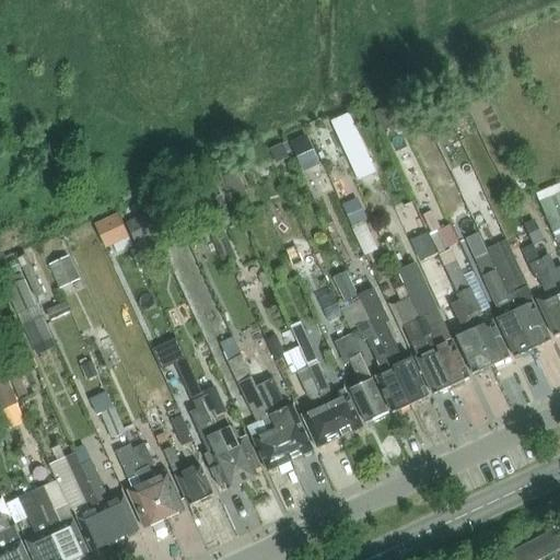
[(463,102),(445,109),(453,125),(469,117),(463,102)]
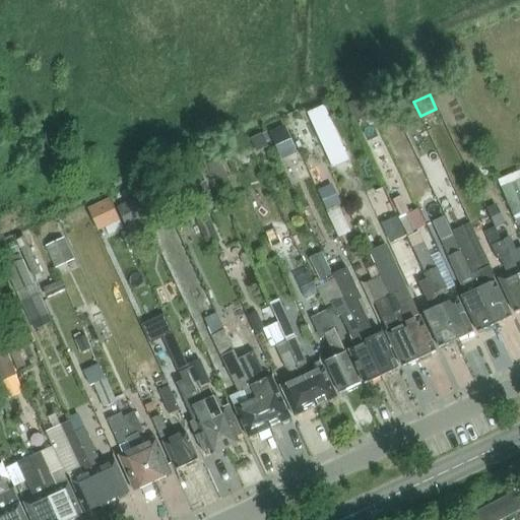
[(363,98),(348,105),(355,121),(370,114),(363,98)]
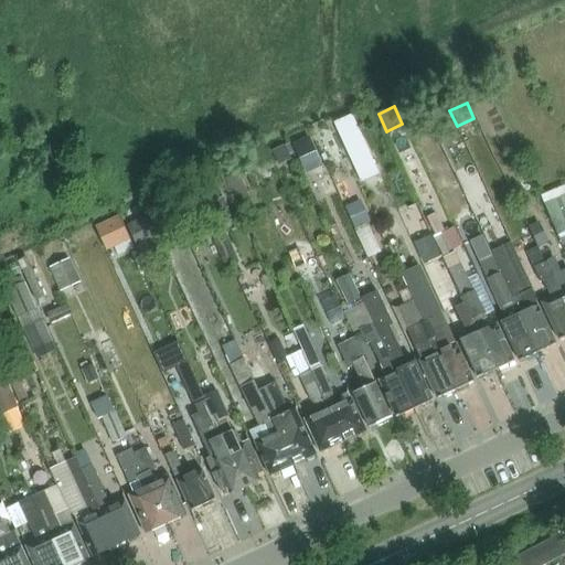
[(379,176),(356,125),(338,132),(361,183),(379,176)]
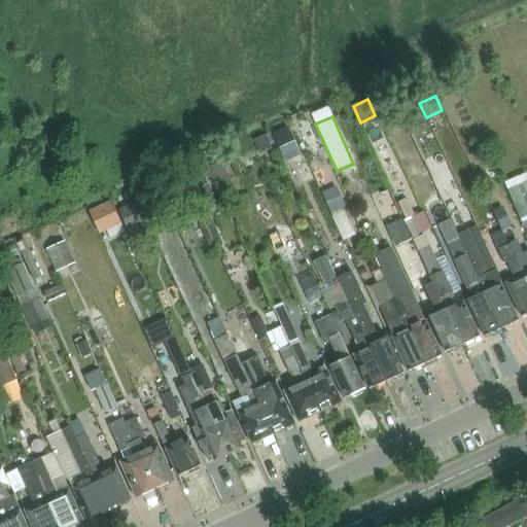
[(288,128),(273,135),(282,153),(296,147),(288,128)]
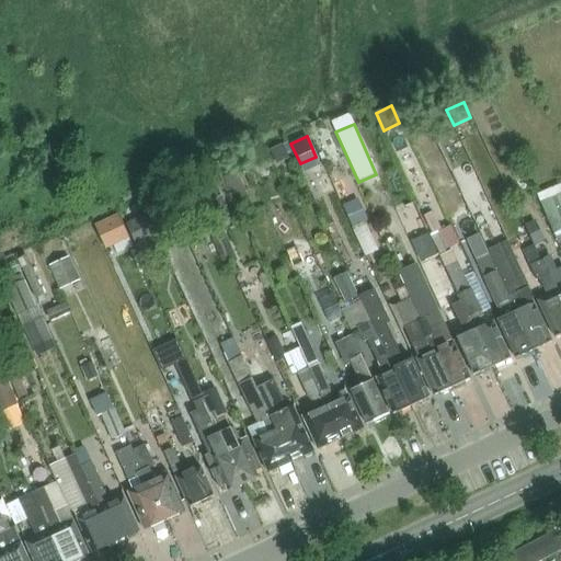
[(282,145),(270,150),(275,162),(287,157),(282,145)]
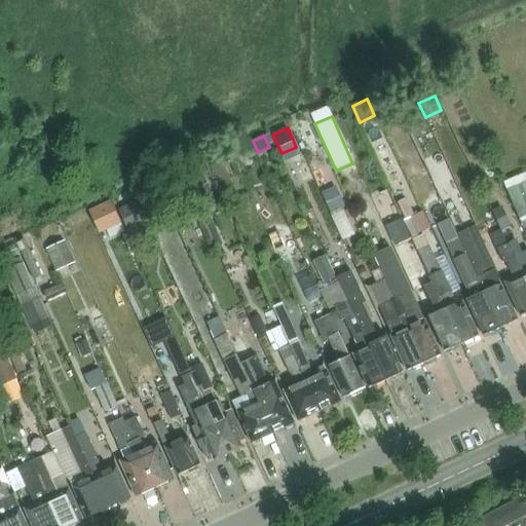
[(223,160),(210,166),(217,181),(229,176),(223,160)]
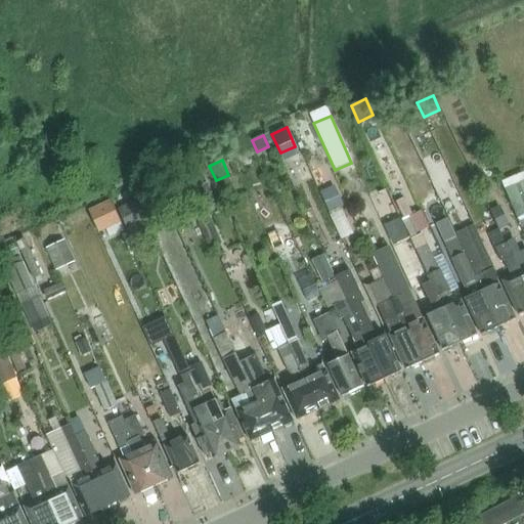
[(519,221),(523,218),(523,172),(504,180),(519,221)]
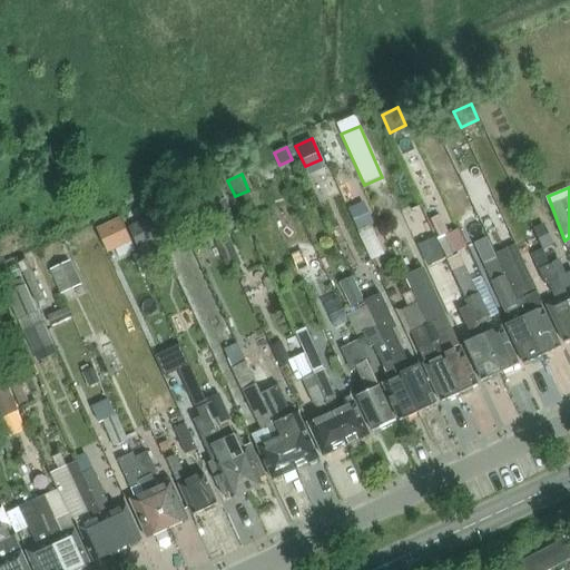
[(241,228),(227,196),(189,212),(203,245),(241,228)]
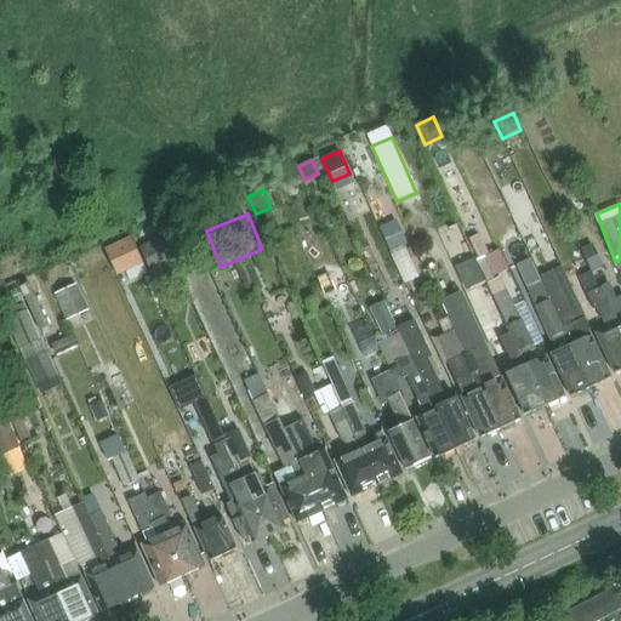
[(394,222),(380,229),(389,251),(405,244),(394,222)]
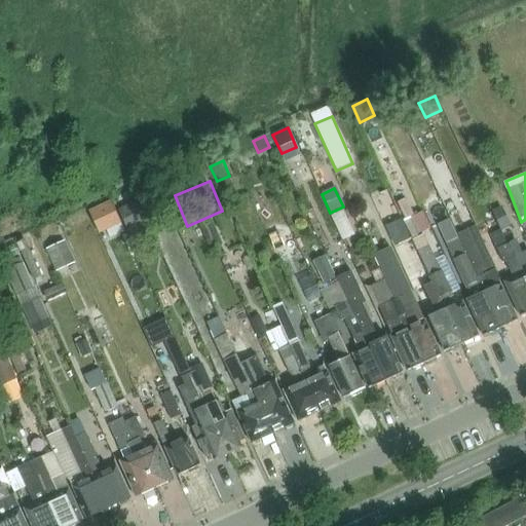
[(110,200),(88,211),(100,234),(106,231),(109,238),(124,231),(110,200)]
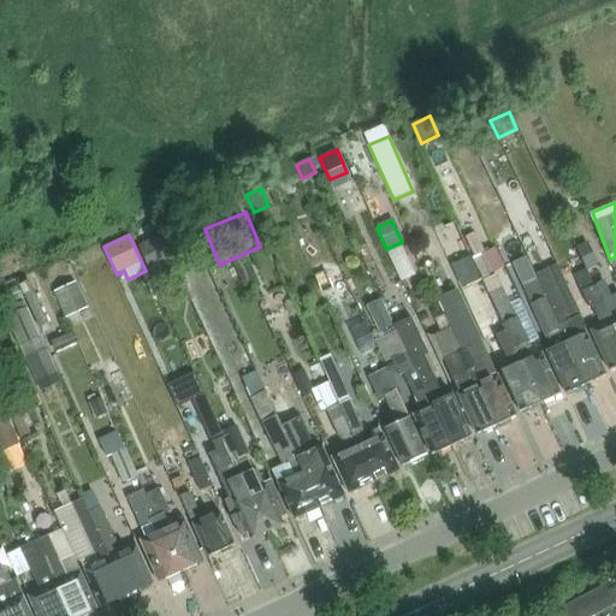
[(157,283),(179,273),(165,236),(141,246),(157,283)]
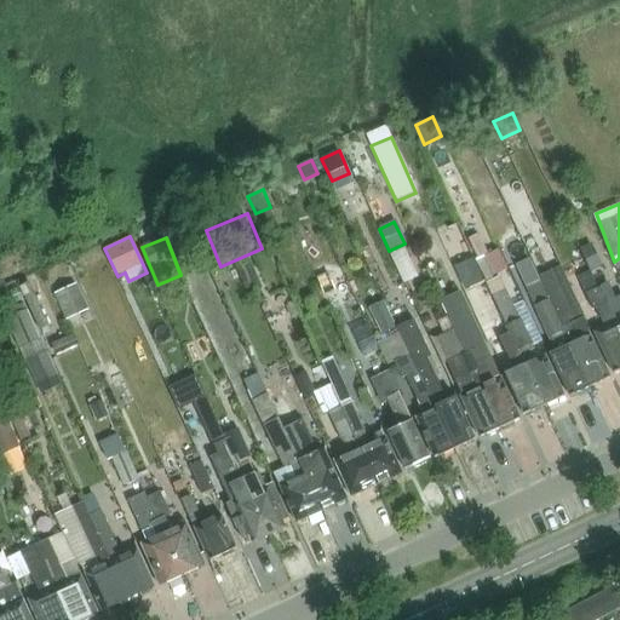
[(591,245),(580,251),(590,271),(590,273),(602,268),(591,245)]
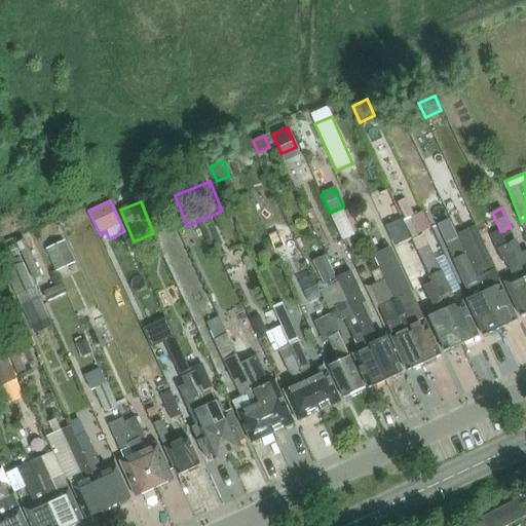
[(345,215),(333,220),(343,240),(354,235),(345,215)]
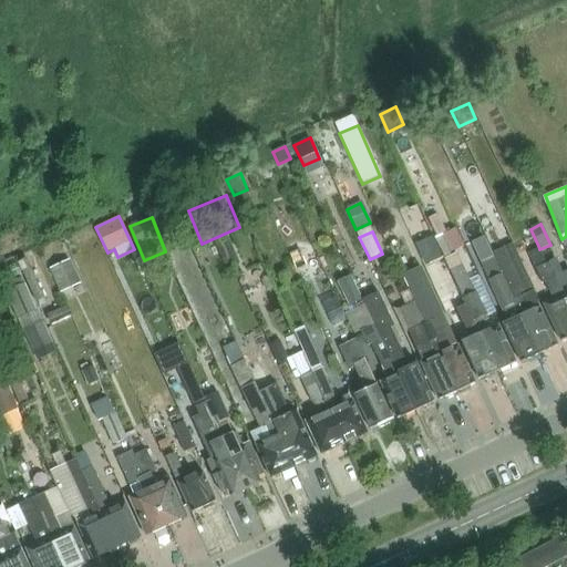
[(443,235),(435,238),(444,257),(452,253),(445,238),(443,235)]
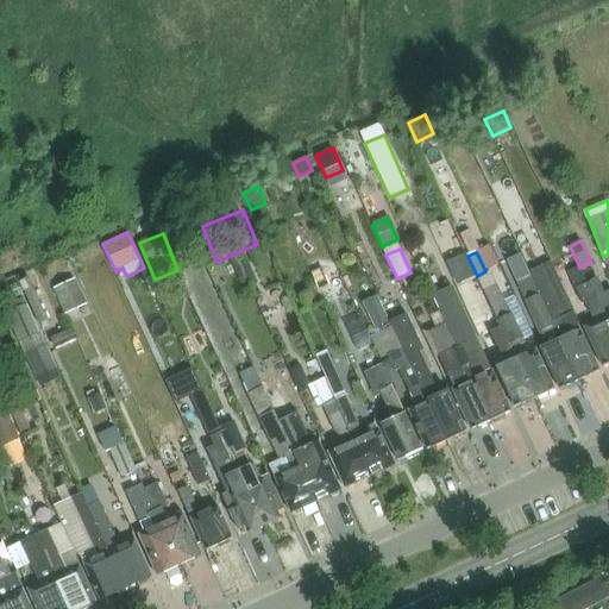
[(465,255),(446,263),(456,286),(475,277),(465,255)]
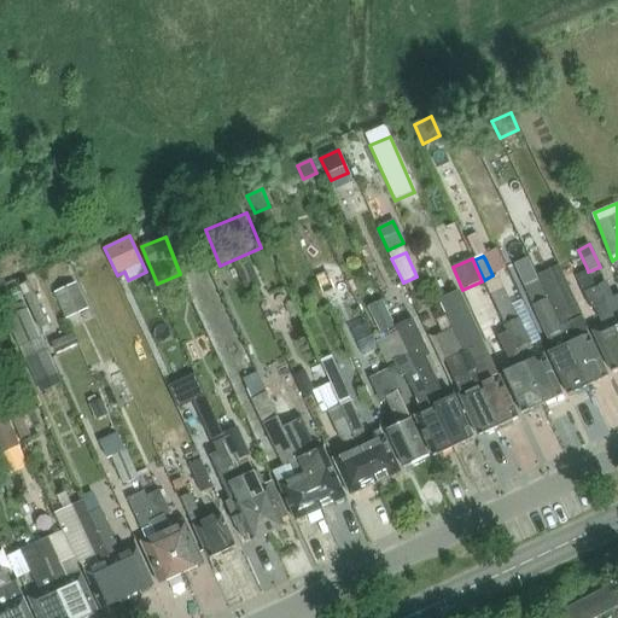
[(560,266),(540,275),(541,279),(544,286),(543,287),(589,385),(607,375),(588,334),(578,338),(571,324),(586,316),(560,266)]
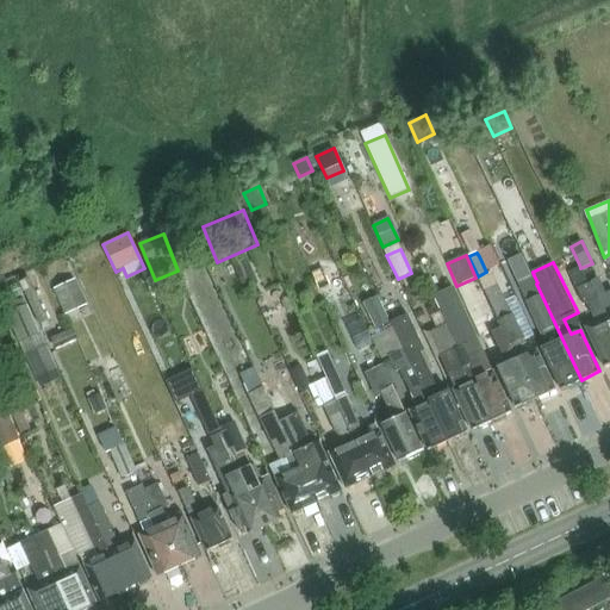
[(580,267),(568,273),(584,305),(586,303),(595,322),(584,327),(603,367),(609,363),(609,330),(587,284),(580,268),(580,267)]
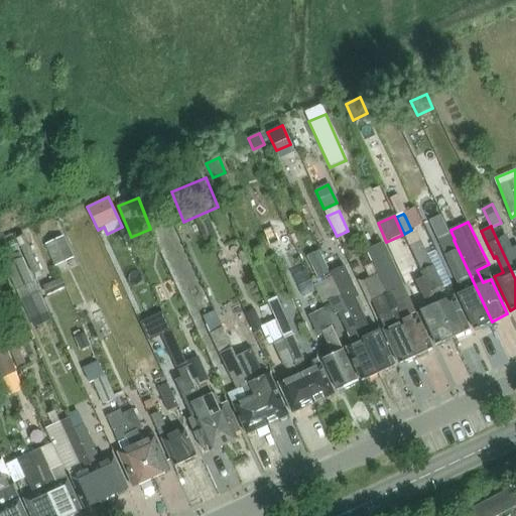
[(412,233),(405,236),(424,278),(425,278),(454,338),(470,330),(455,296),(443,301),(438,289),(443,287),(417,230),(412,233)]
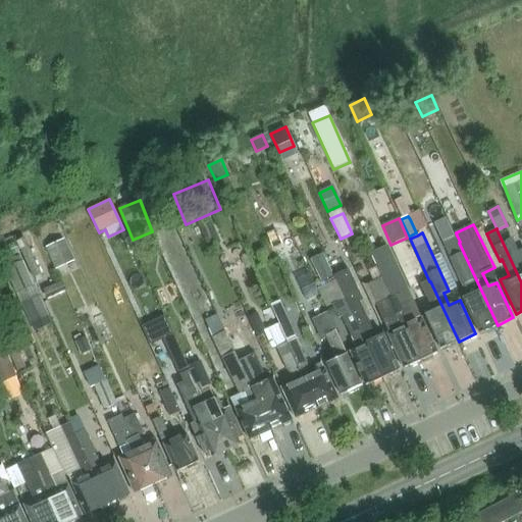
[(457,236),(439,244),(448,259),(466,297),(463,298),(479,333),(498,325),(459,243),(460,242),(457,236)]
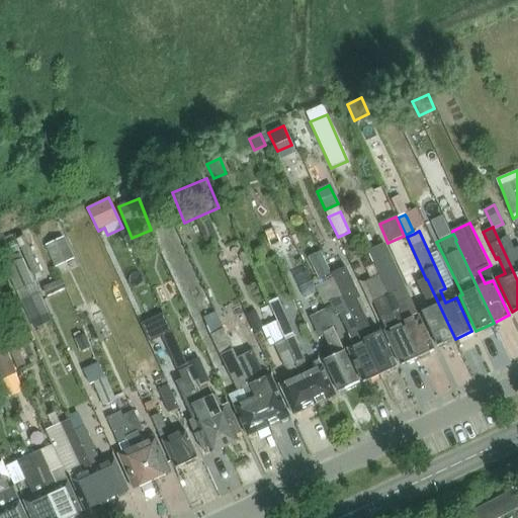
[(509,236),(499,241),(517,280),(517,247),(515,249),(509,236)]
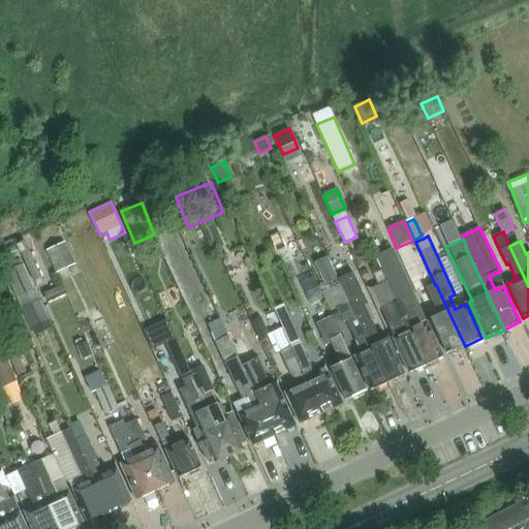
[(48,253),(58,275),(76,266),(66,244),(48,253)]
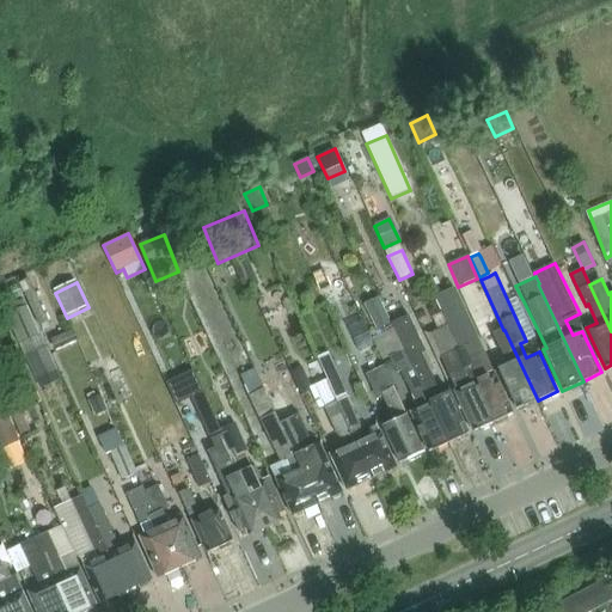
[(48,322),(34,289),(24,293),(38,325),(48,322)]
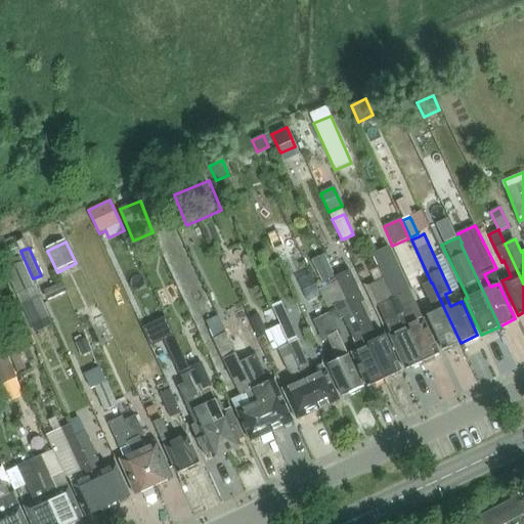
[(334,277),(324,255),(312,260),(322,282),(334,277)]
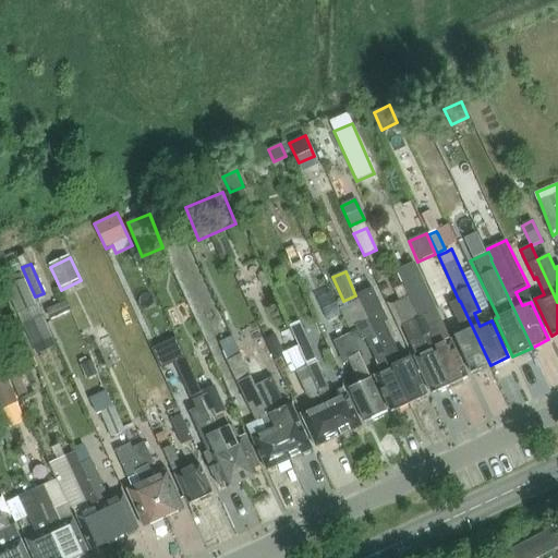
[(421,275),(402,283),(420,319),(449,386),(468,377),(421,275)]
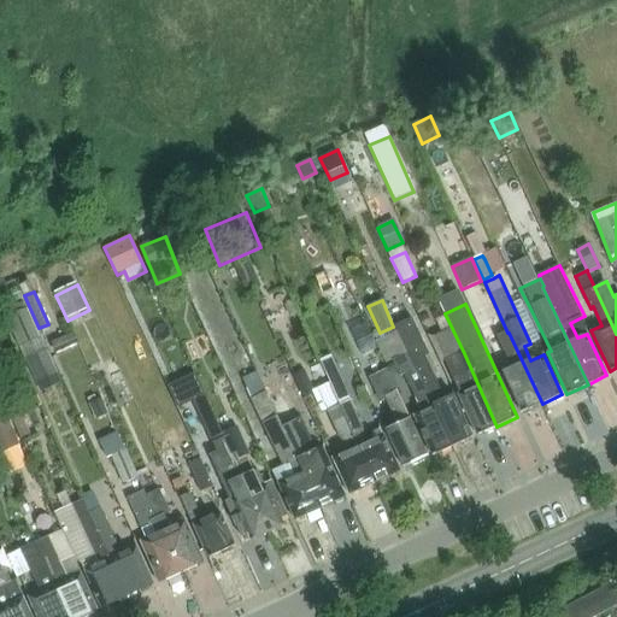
[(7,318),(22,348),(42,339),(29,309),(7,318)]
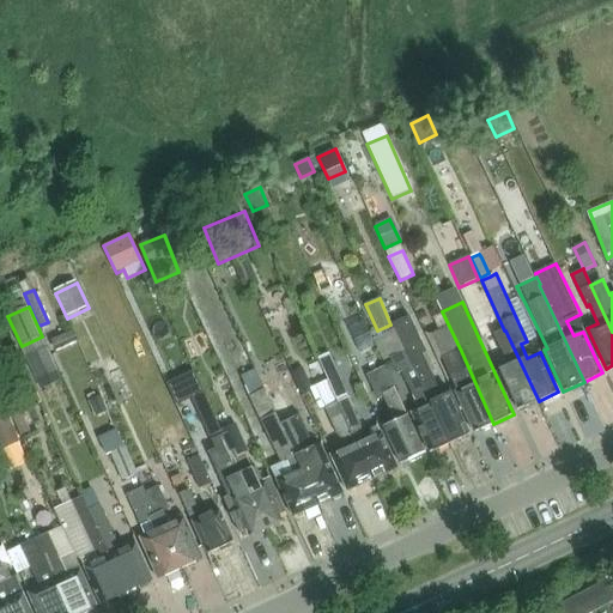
[(410,317),(394,325),(406,351),(414,366),(449,444),(469,435),(450,394),(444,398),(423,354),(428,352),(410,317)]
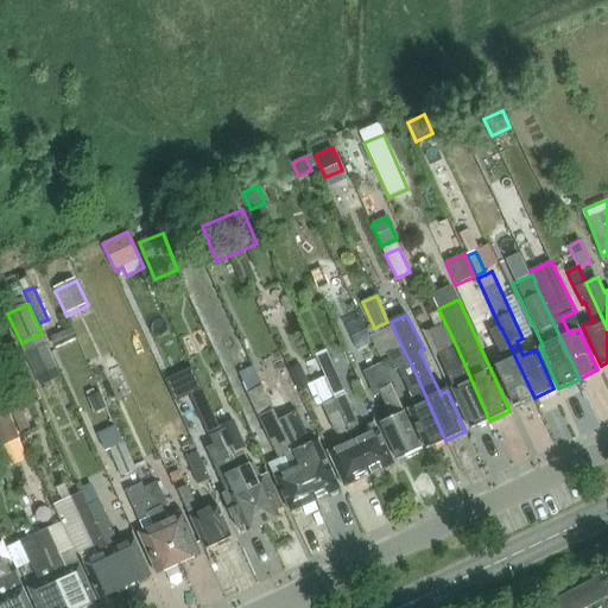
[(71,328),(50,339),(55,347),(75,337),(71,328)]
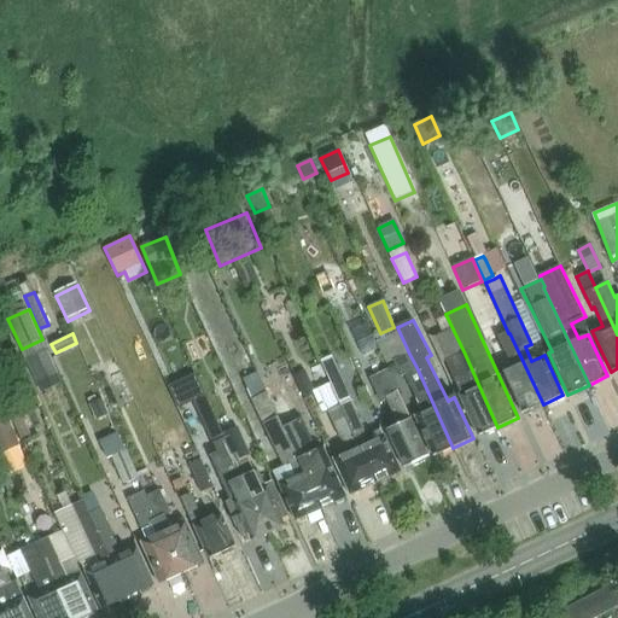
[(508,333),(497,338),(512,369),(503,373),(522,414),(543,404),(509,333),(508,333)]
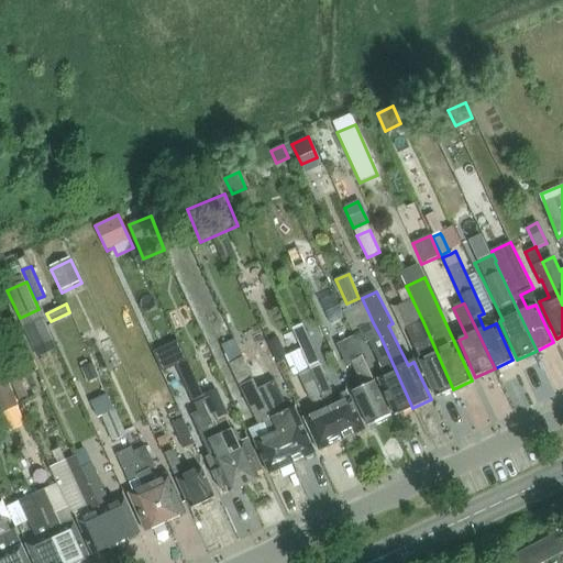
[(43,320),(24,328),(32,346),(51,338),(43,320)]
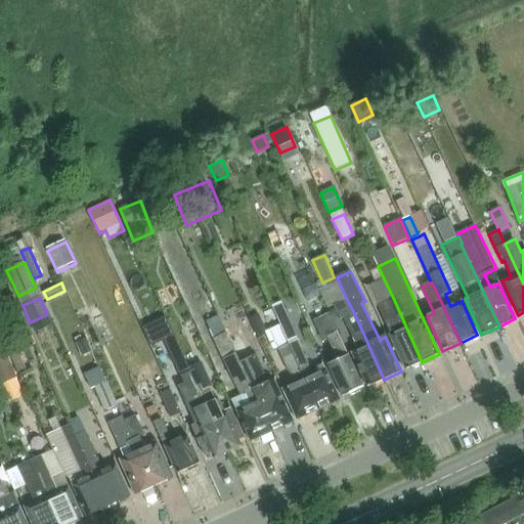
[(347,300),(334,306),(340,319),(344,318),(359,350),(351,353),(367,387),(384,380),(354,313),(347,300)]
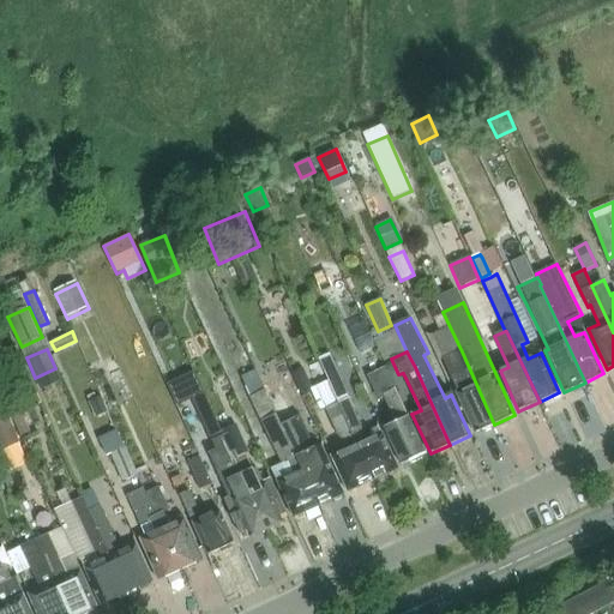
[(462,351),(441,361),(475,433),(494,425),(462,351)]
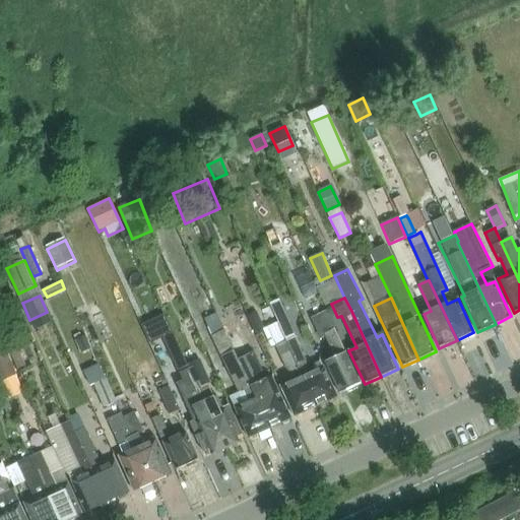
[(326,364),(340,394),(360,384),(326,311),(317,315),(326,334),(322,336),(333,361),(326,364)]
